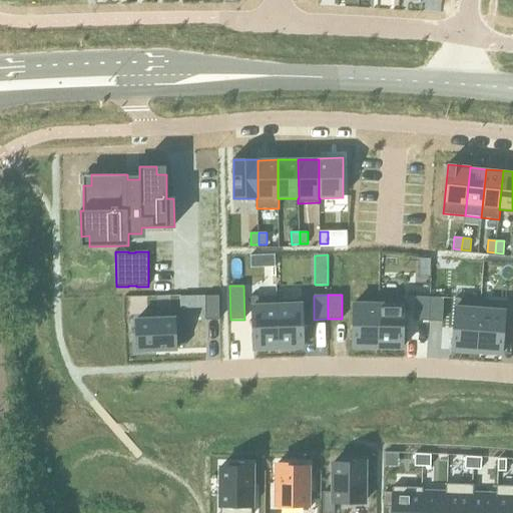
[(378,295),(378,305),(379,305),(378,348),(403,348),(404,296),(378,295)]
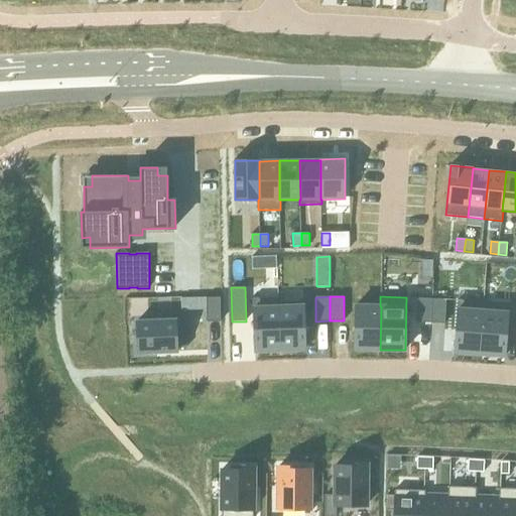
[(181,310),(207,309),(207,297),(181,298),(181,310)]
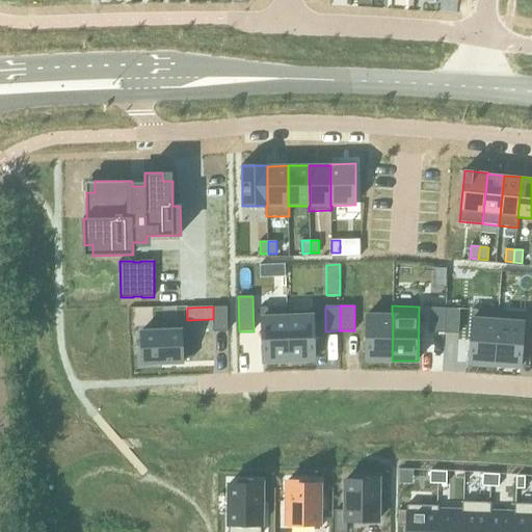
[(228,307),(213,307),(213,331),(228,331),(228,307)]
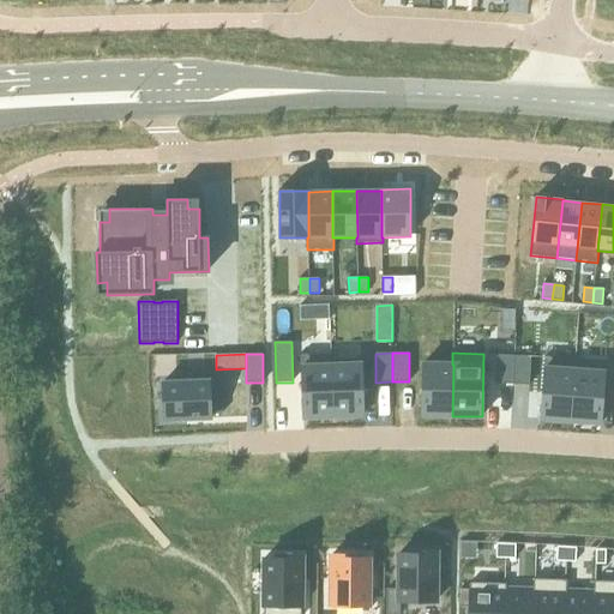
[(332,354),(301,355),(304,417),(333,417),(331,360),(332,360),(332,354)]
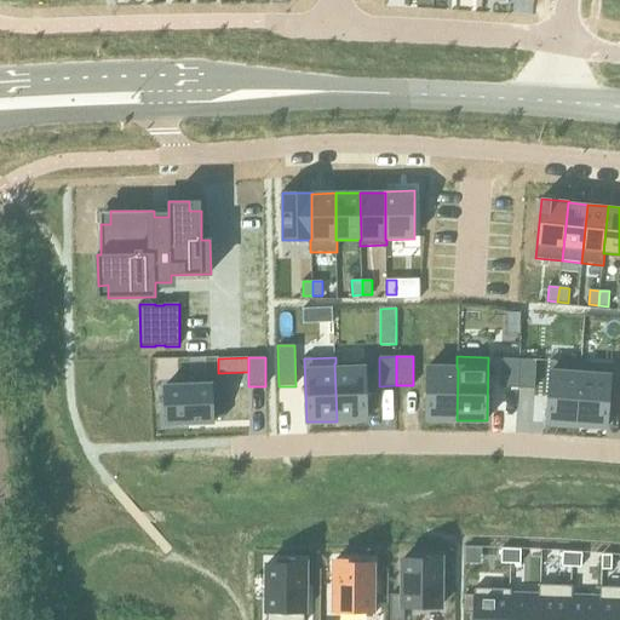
[(503,359),(501,388),(518,388),(520,359),(503,359)]
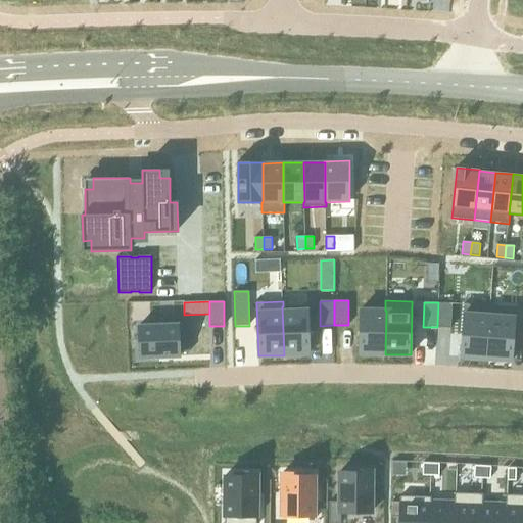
[(438,302),(437,327),(452,328),(453,303),(438,302)]
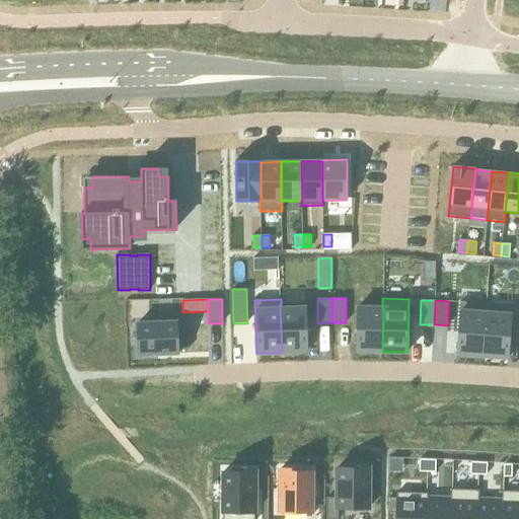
[(461,301),(457,355),(483,356),(487,303),(461,301)]
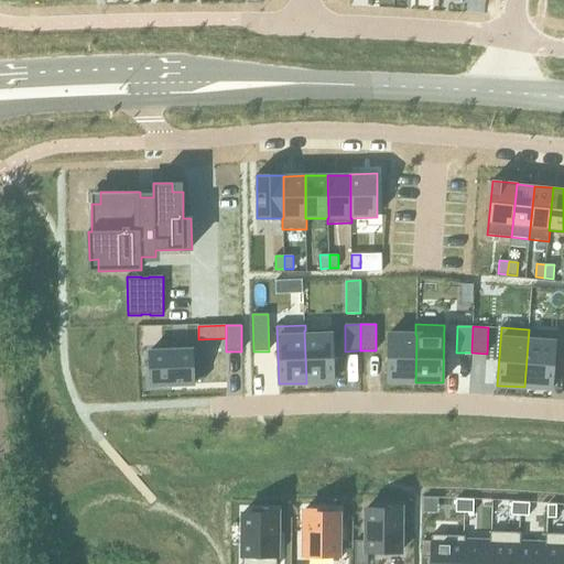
[(305,331),(304,331),(306,383),(334,382),(332,329),(305,331)]
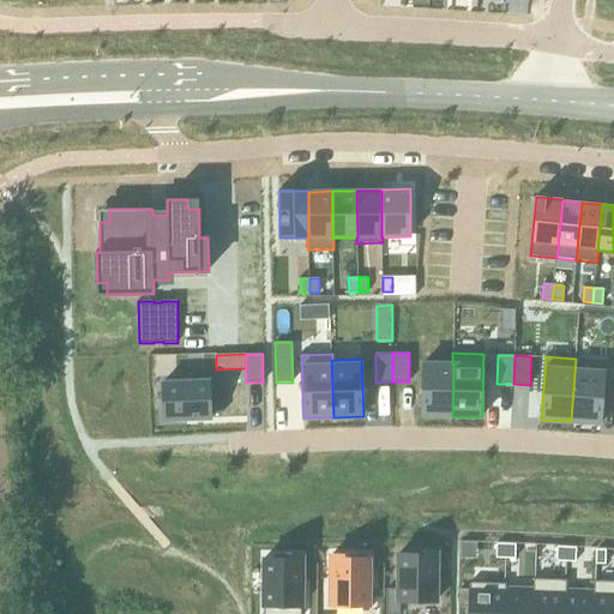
[(613,361),(576,359),(571,421),(601,423),(603,390),(613,391),(613,361)]
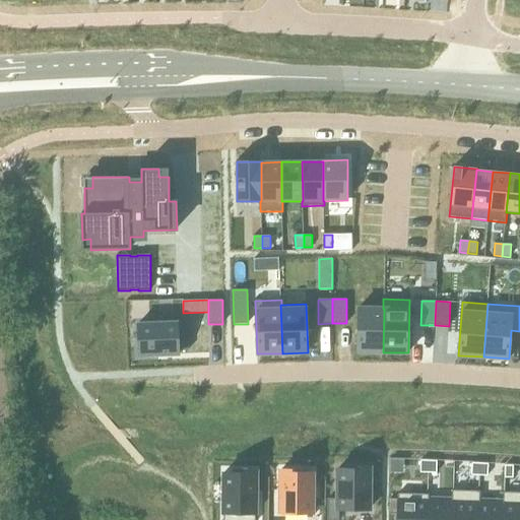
[(359,309),(358,351),(383,352),(384,309),(383,309),(359,309)]
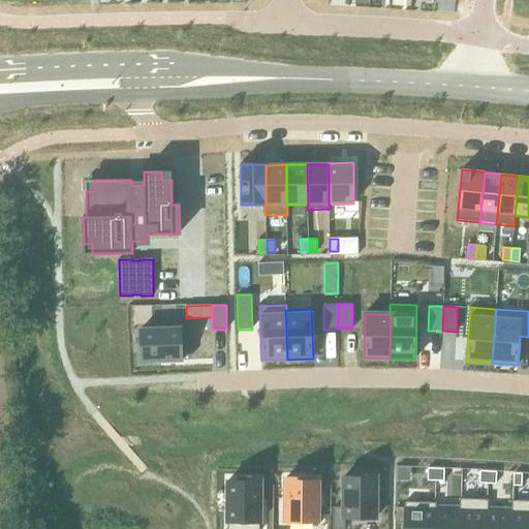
[(190,328),(141,330),(142,363),(182,361),(182,356),(191,355),(190,328)]
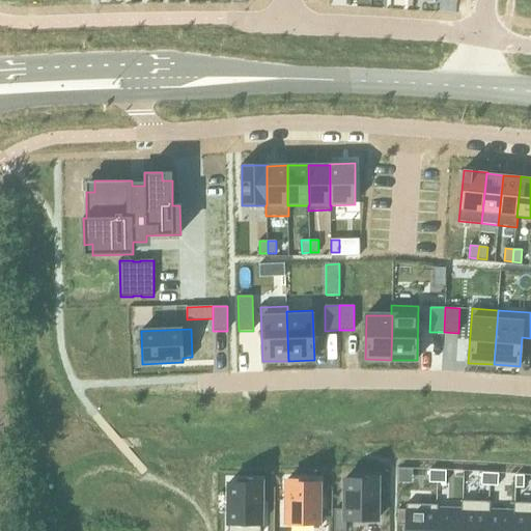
[(429,470),(429,482),(438,483),(438,471),(429,470)]
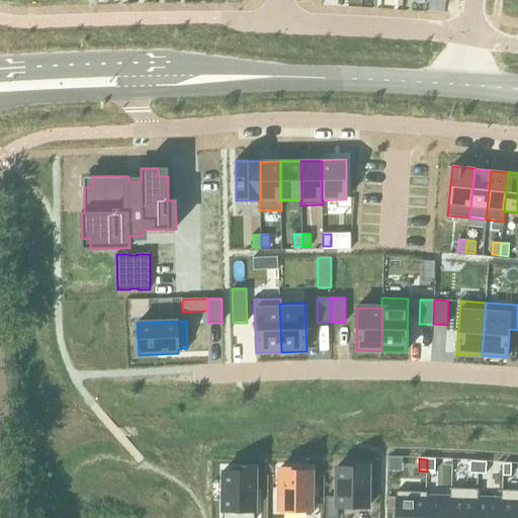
[(427,459),(427,471),(435,471),(435,459),(427,459)]
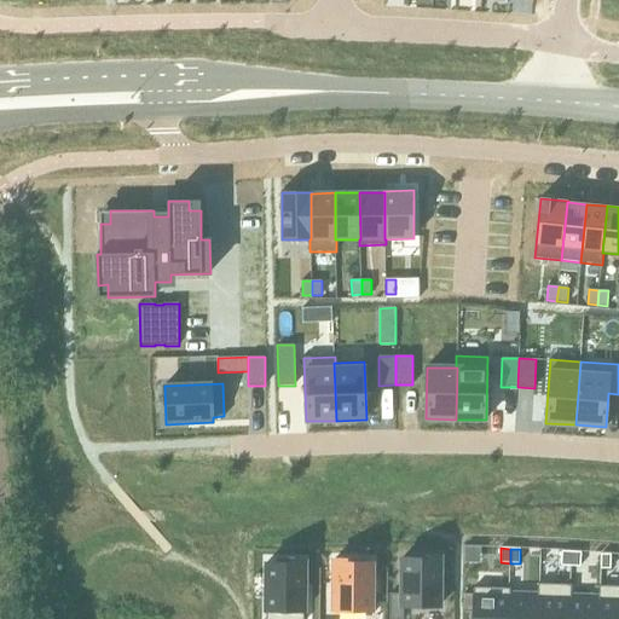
[(562,551),(561,566),(571,566),(572,551),(562,551)]
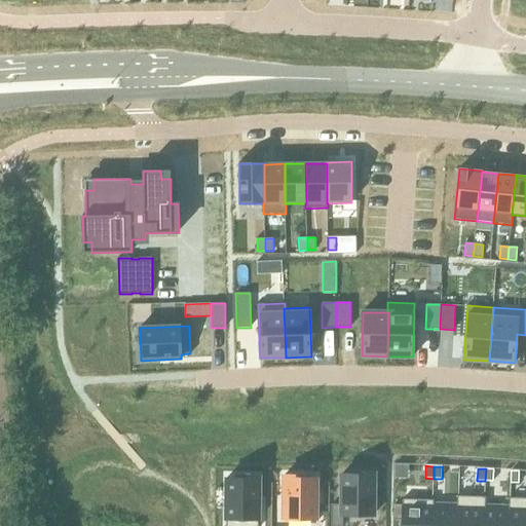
[(486,468),(485,481),(493,482),(494,470),(486,468)]
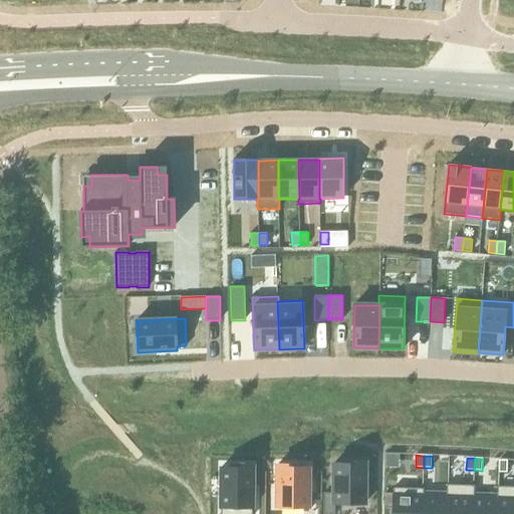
[(499,460),(499,472),(507,473),(507,461),(499,460)]
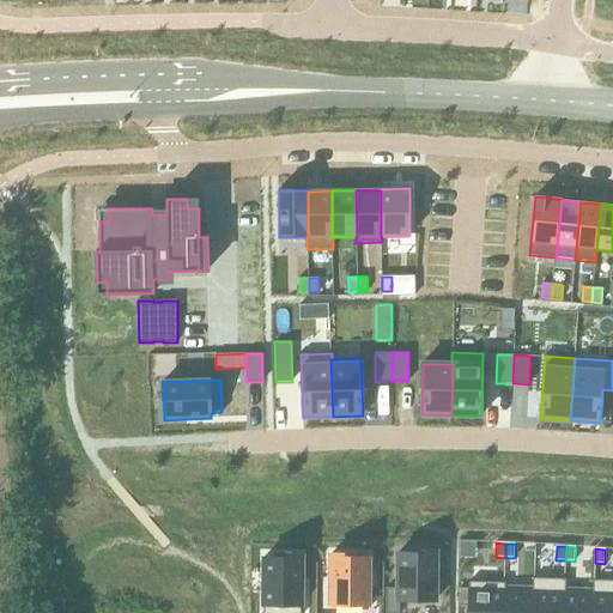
[(387,589),(386,612),(399,612),(400,600),(436,601),(436,551),(411,550),(411,553),(399,553),(399,589),(387,589)]
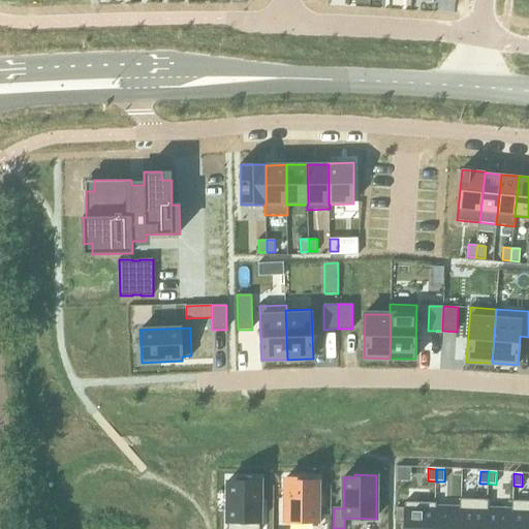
[(228,480),(227,528),(259,528),(260,478),(239,478),(239,481),(228,480)]
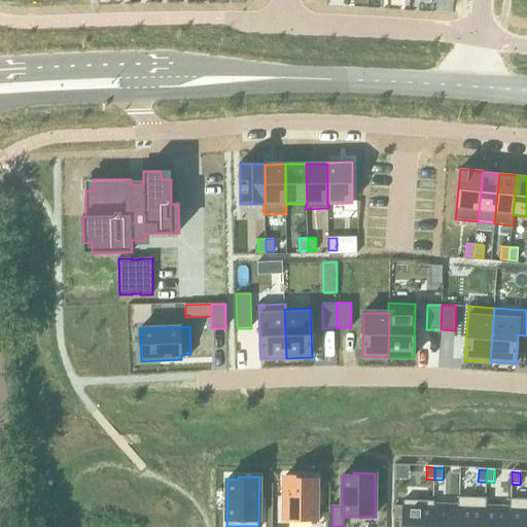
[(285,477),(284,520),(317,521),(317,480),(308,479),(308,477),(285,477)]
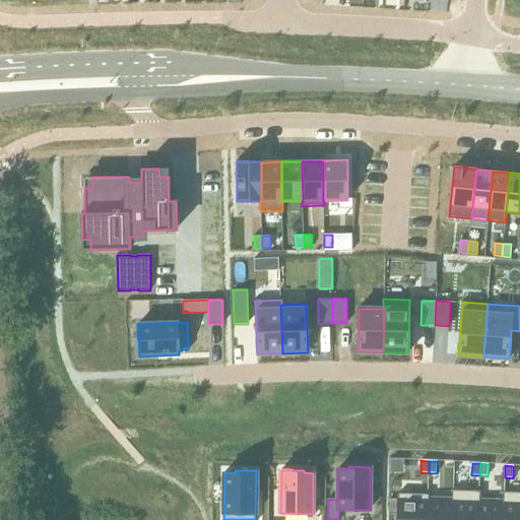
[(453,501),(452,519),(477,519),(478,502),(479,502),(479,492),(452,491),(452,501),(453,501)]
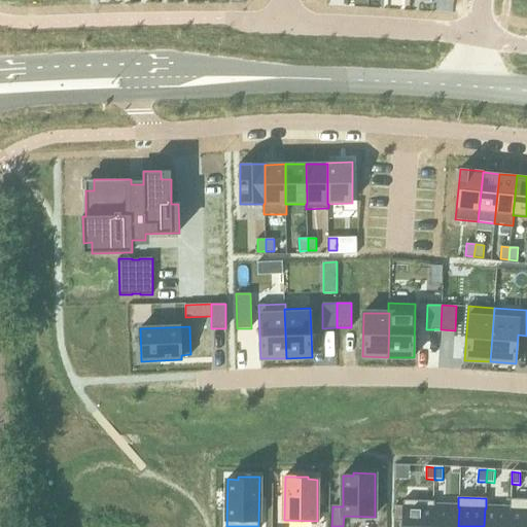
[(511,508),(510,526),(526,526),(526,499),(511,499),(510,508),(511,508)]
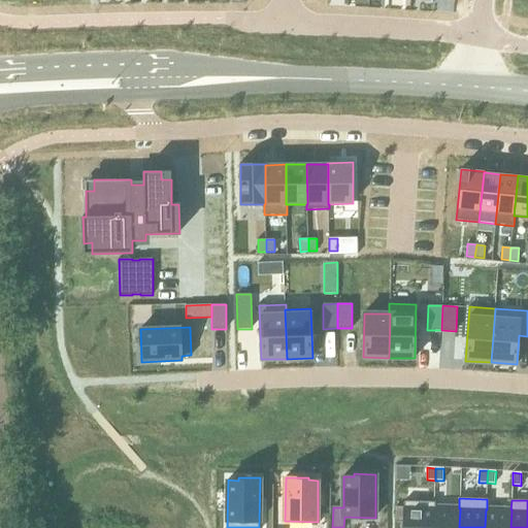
[(404,501),(403,527),(432,527),(434,507),(435,507),(435,502),(404,501)]
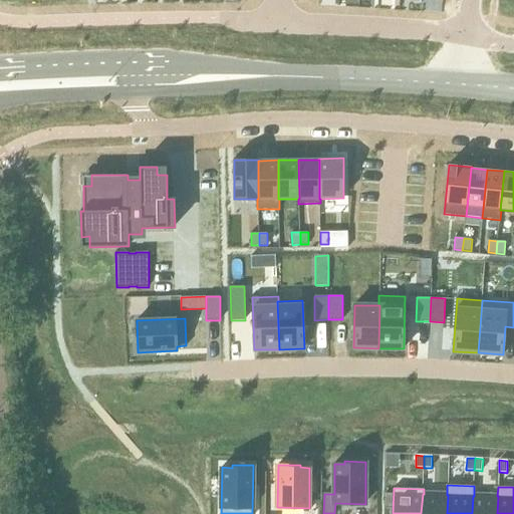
[(423,494),(421,513),(447,513),(448,495),(447,495),(424,494),(423,494)]
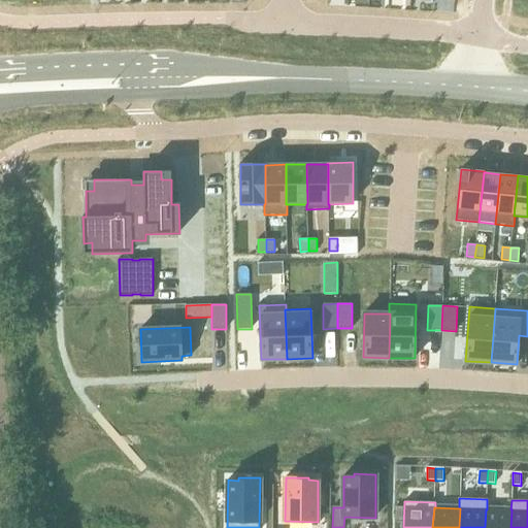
[(510,527),(512,509),(510,509),(487,509),(486,509),(485,527),(510,527)]
